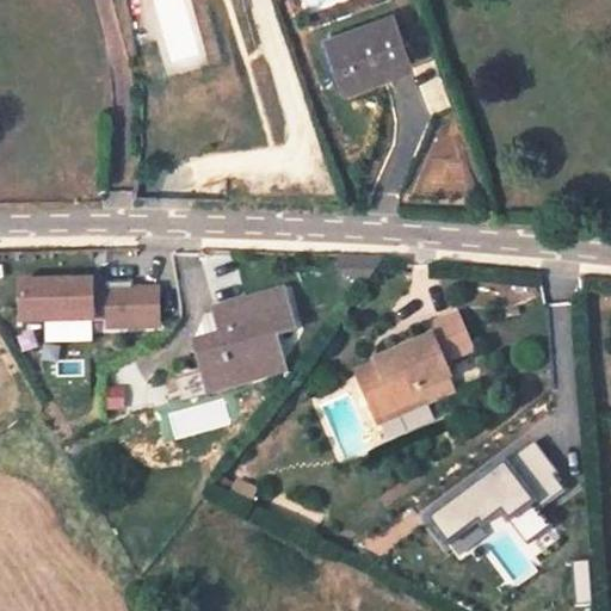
[(374,74),(415,60),(401,13),(331,37),(349,87),(376,78),(374,74)]
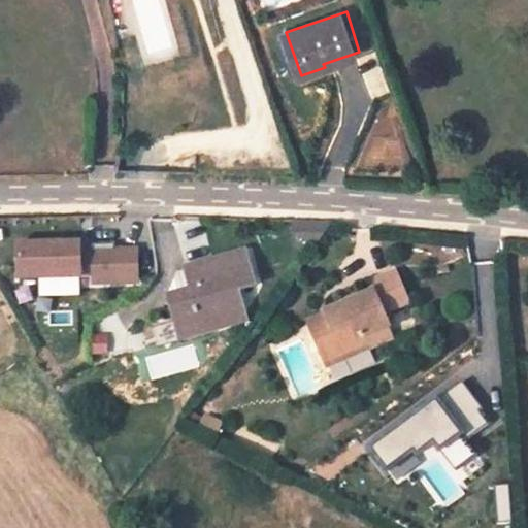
[(78,282),(77,239),(12,241),(13,284),(78,282)]
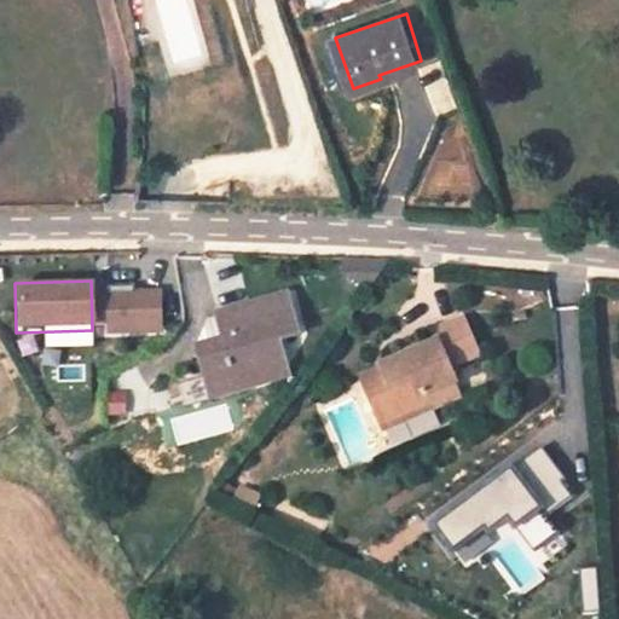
[(227,342),(235,381),(298,369),(290,330),(324,323),(317,288),(259,300),(264,335),(227,342)]
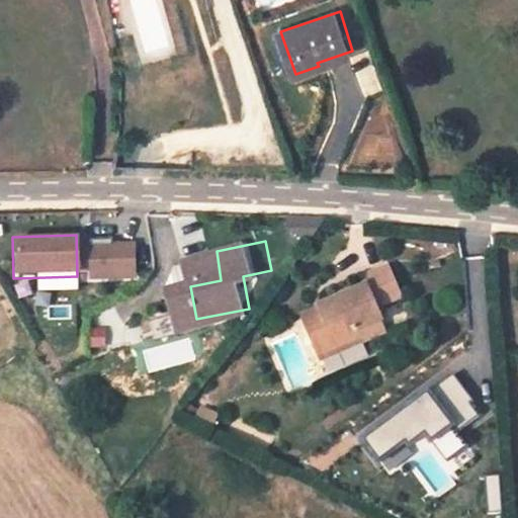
[(92,243),(92,281),(135,281),(135,243),(92,243)]
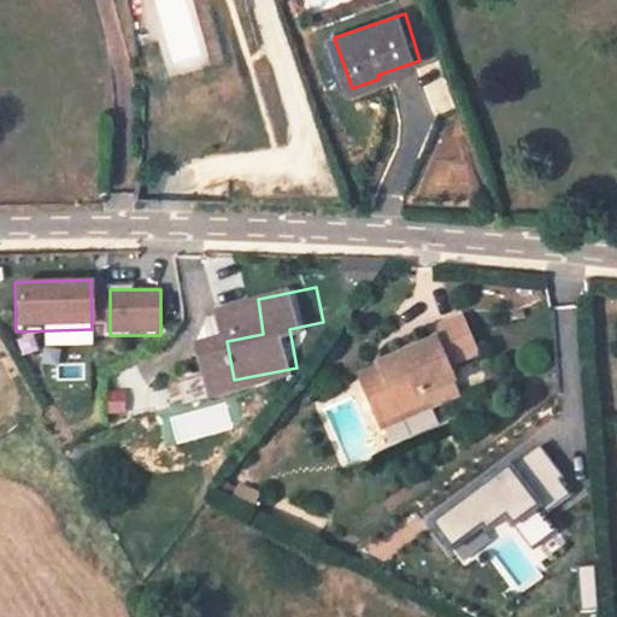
[(477,354),(462,316),(433,329),(438,340),(383,363),(388,374),(364,385),(375,412),(398,403),(403,412),(428,403),(424,394),(456,382),(448,366),(477,354)]
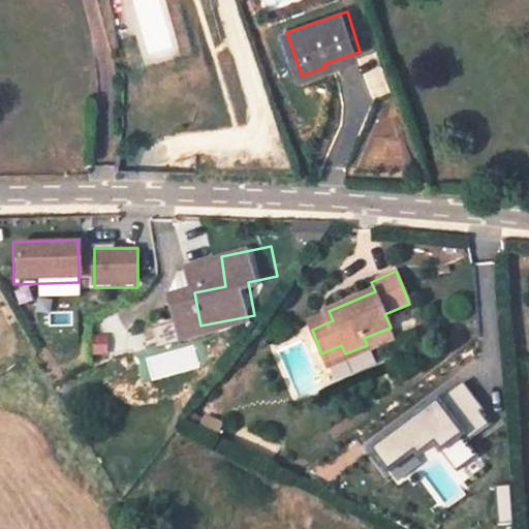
[(329,311),(308,320),(312,330),(333,320),(329,311)]
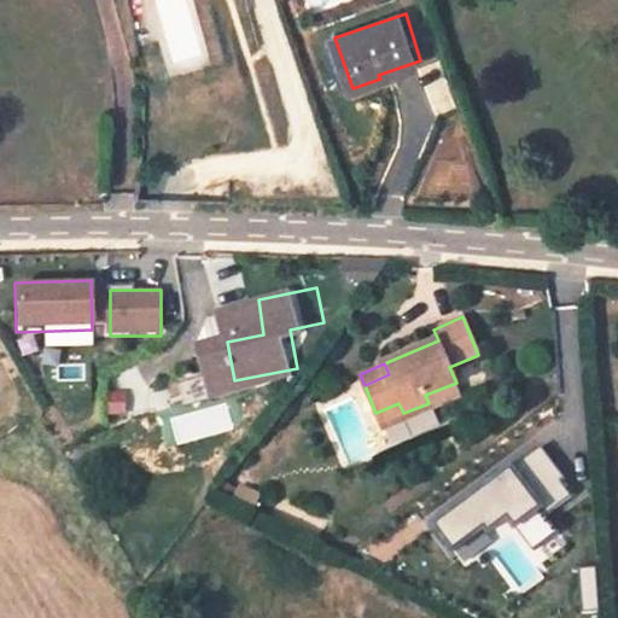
[(541,448),(425,523),(448,559),(507,520),(526,551),(552,534),(541,518),(573,496),(541,448)]
